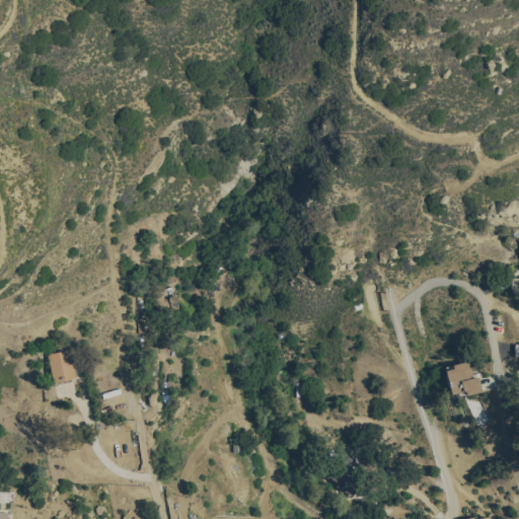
[(174,287),(155,287),(156,309),(175,308),(174,287)]
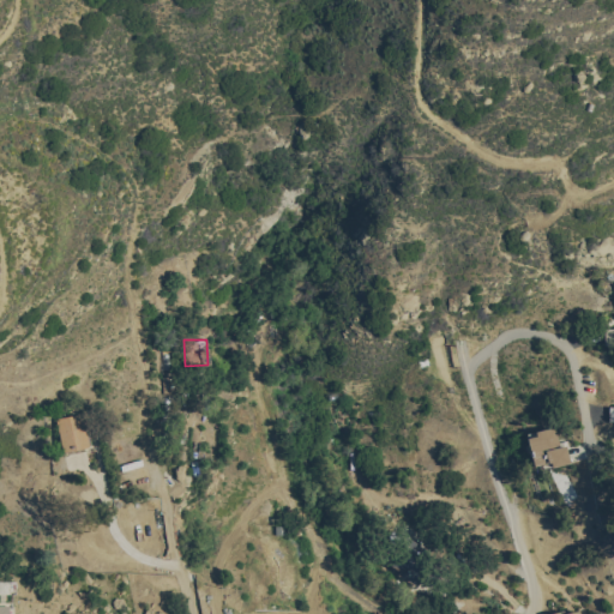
[(61,452),(88,446),(84,429),(89,428),(85,411),(54,419),(61,452)]
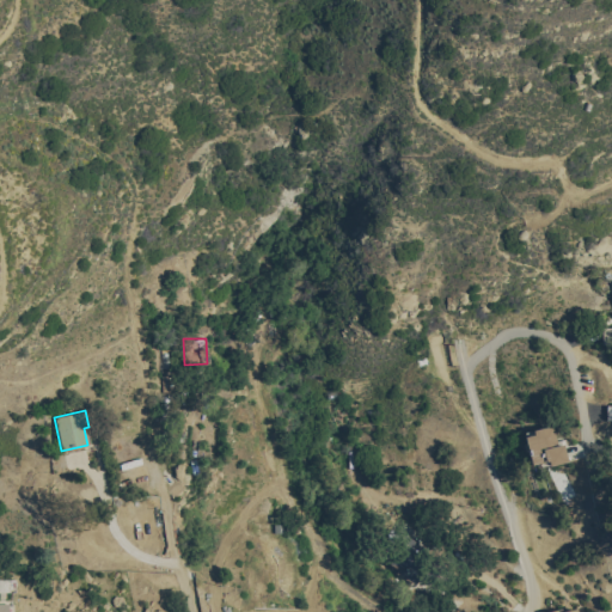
[(567,460),(563,444),(556,445),(552,427),(522,433),(530,464),(546,460),(548,465),(567,460)]
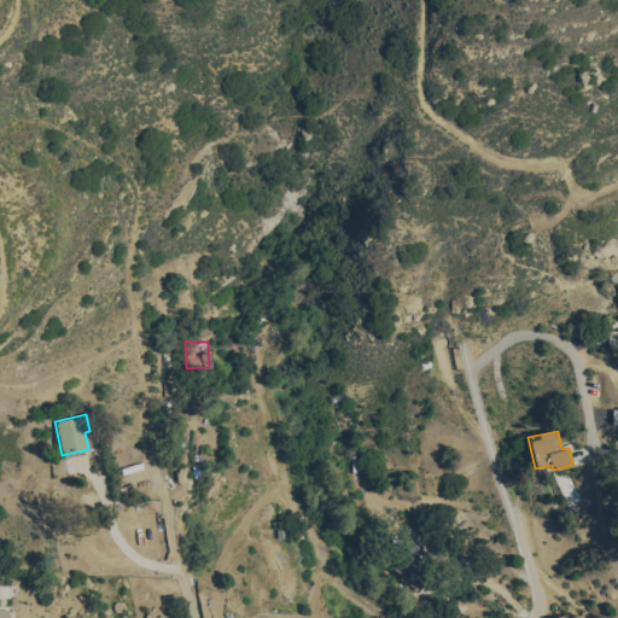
[(0,617),(10,617),(11,607),(0,607),(0,617)]
